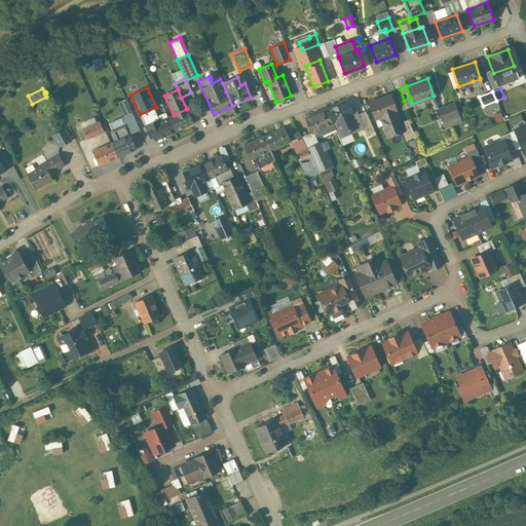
[(389,95),(369,102),(374,118),(379,117),(386,137),(397,133),(396,130),(401,128),(400,122),(396,111),(389,95)]
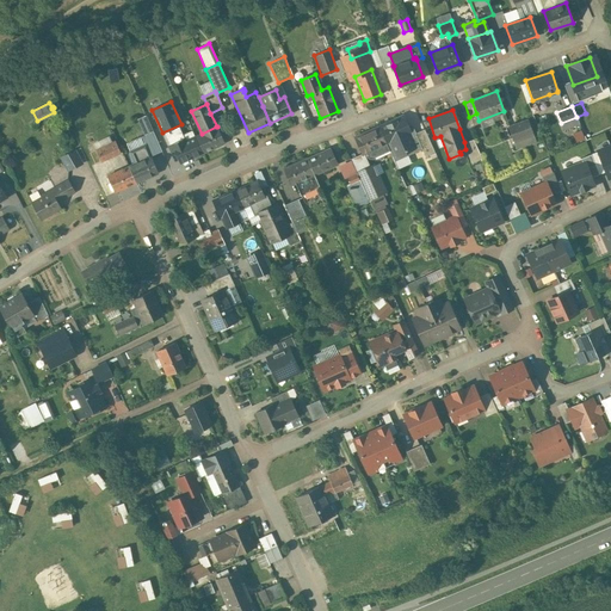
[(576,117),(579,123),(581,130),(590,127),(585,113),(576,117)]
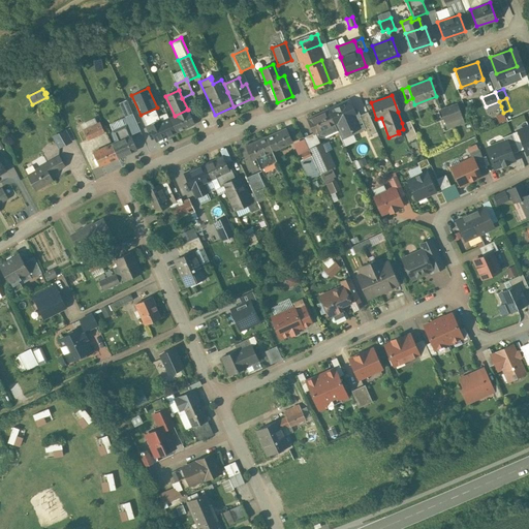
[(348,100),(328,109),(335,124),(341,139),(365,129),(364,125),(360,115),(358,112),(353,113),(348,100)]
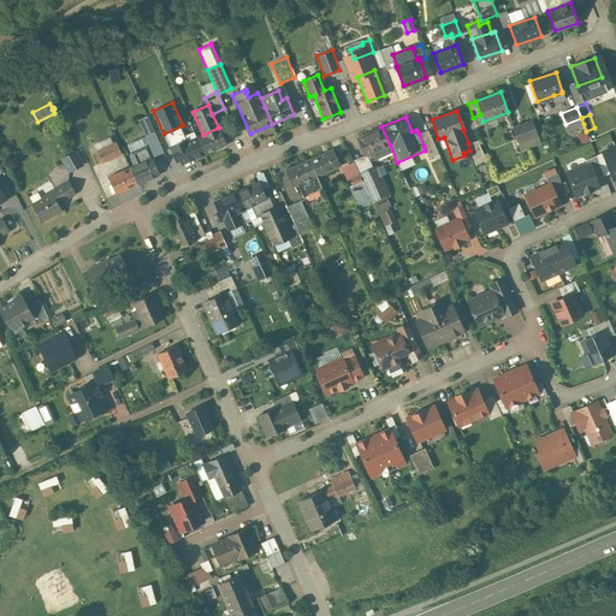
[(584,124),(581,118),(566,124),(568,130),(584,124)]
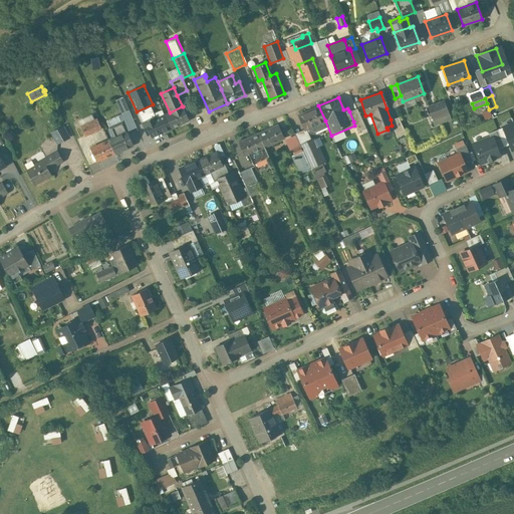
[(444,100),(427,106),(432,118),(437,116),(448,112),(444,100)]
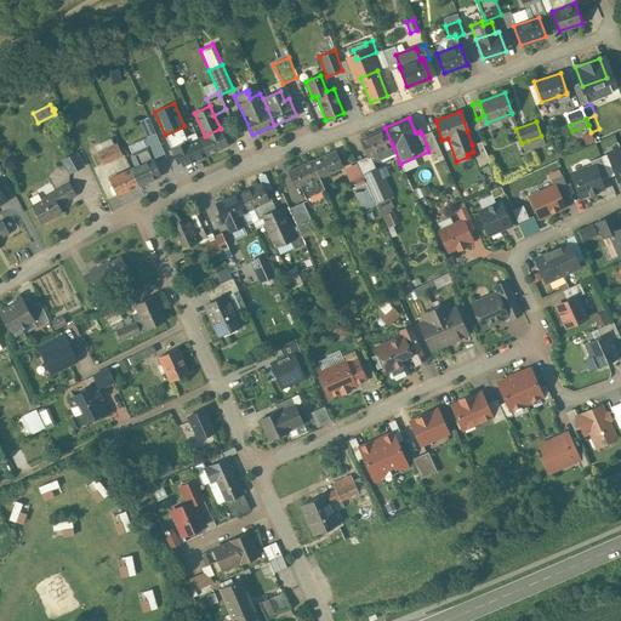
[(385,127),(360,140),(369,157),(393,146),(385,127)]
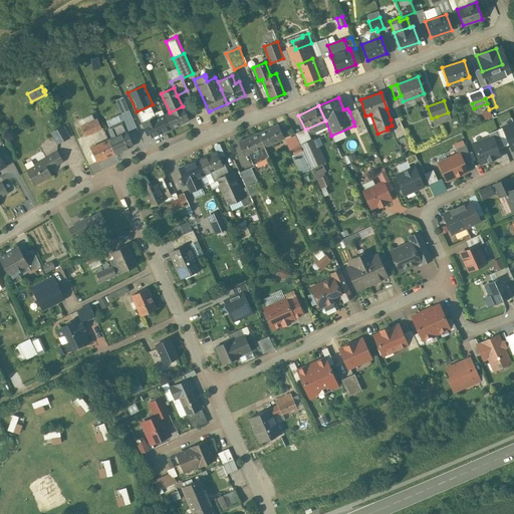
[(170,112),(164,114),(170,129),(188,120),(182,106),(170,112)]
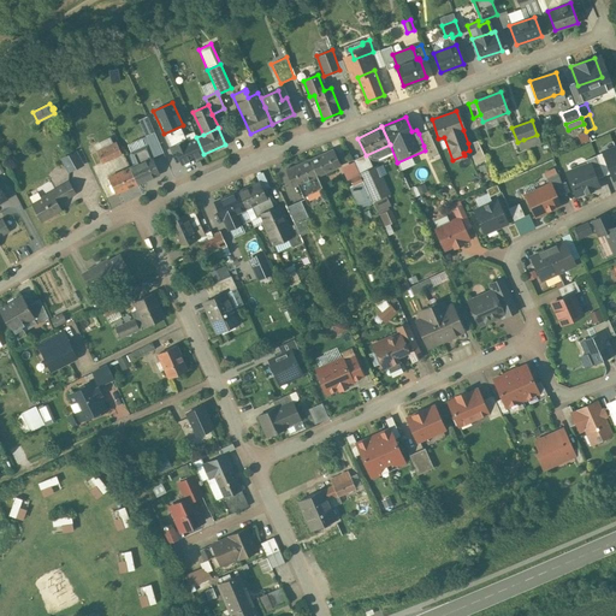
[(424,146),(425,150),(428,157),(438,153),(427,130),(419,134),(424,146)]
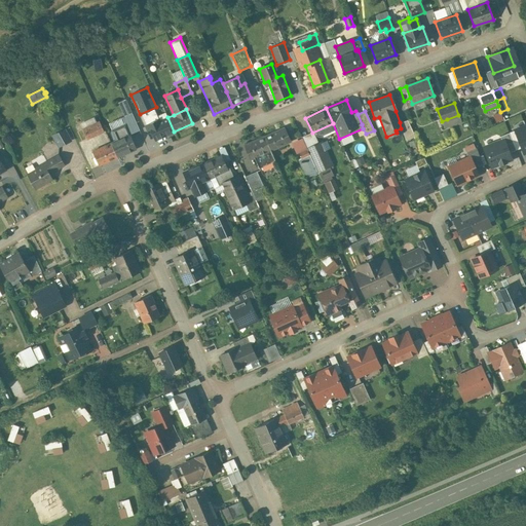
[(458,115),(447,119),(449,125),(460,121),(458,115)]
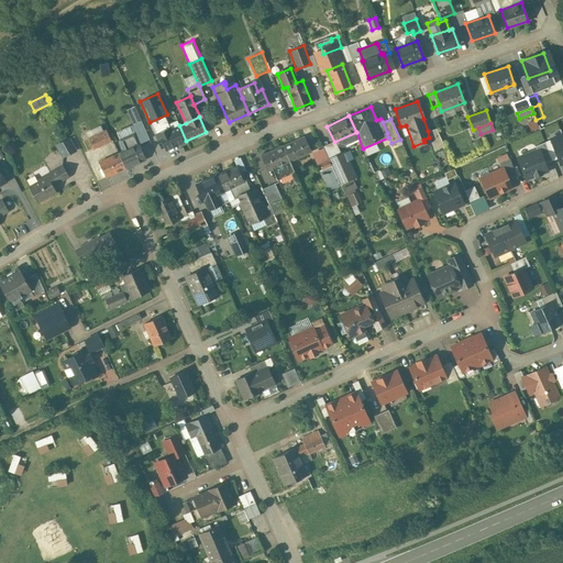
[(87,131),(89,135),(105,129),(102,124),(87,131)]
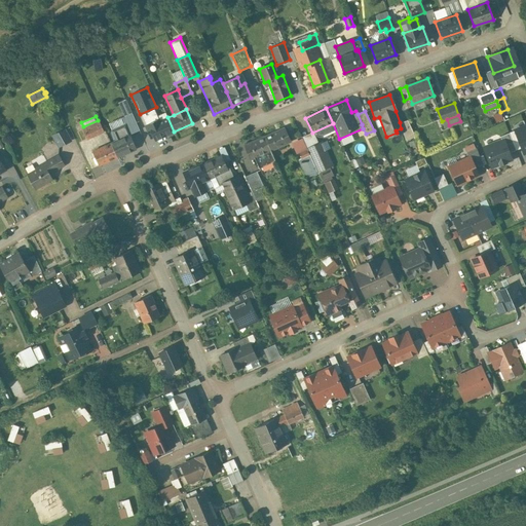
[(167,117),(149,125),(155,140),(174,132),(167,117)]
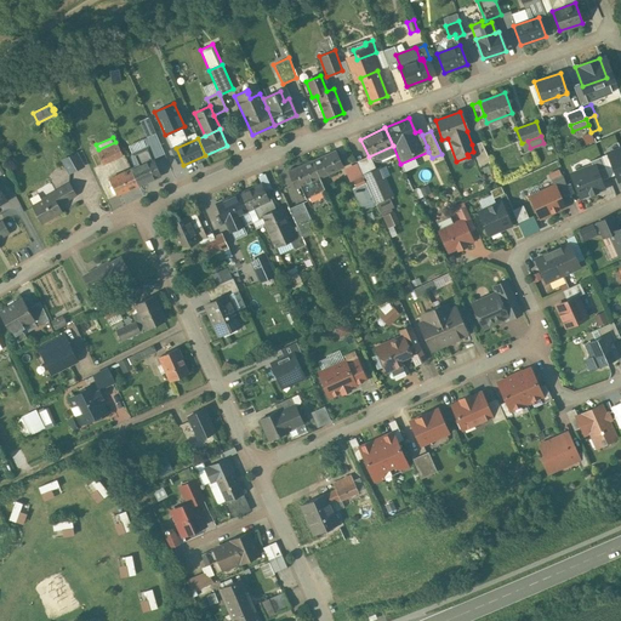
[(158,141),(149,144),(157,159),(164,155),(158,141)]
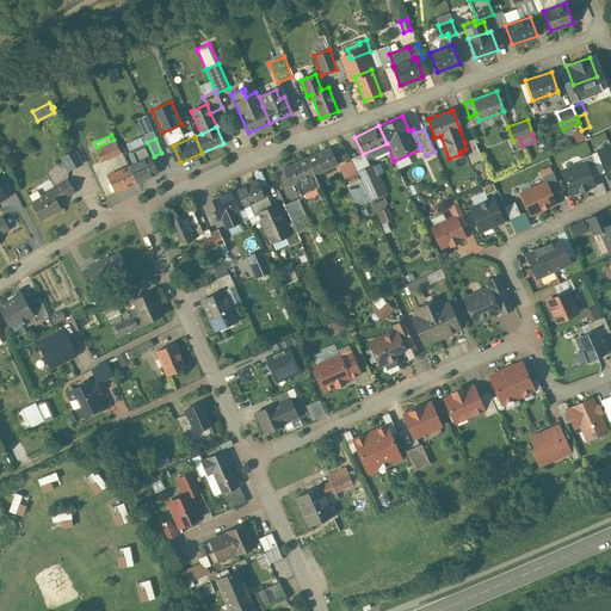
[(473,140),(464,142),(466,149),(470,162),(481,159),(473,140)]
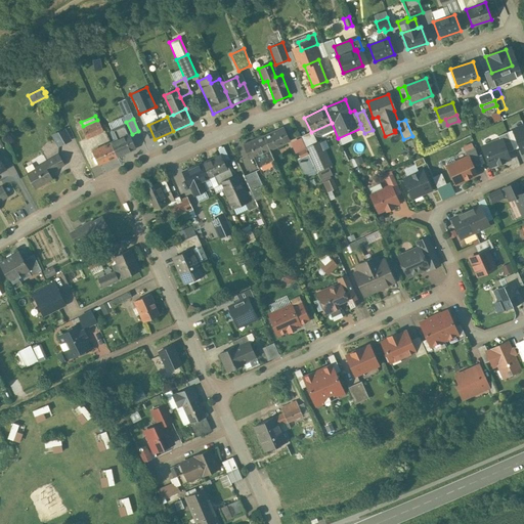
[(98,121),(82,129),(86,138),(102,131),(98,121)]
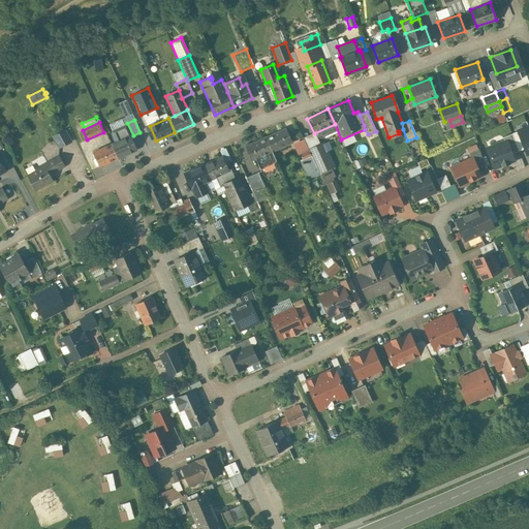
[(285,128),(266,137),(272,151),(291,142),(285,128)]
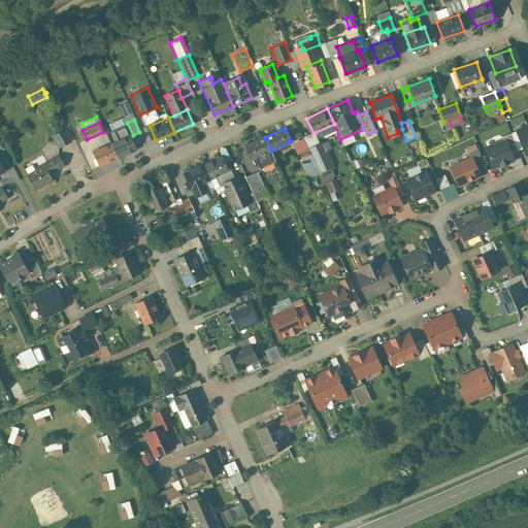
[(59,131),(53,135),(59,145),(65,142),(59,131)]
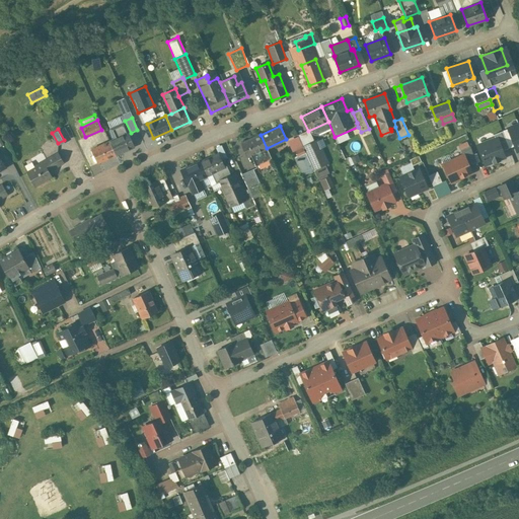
[(495,139),(497,138),(502,151),(509,148),(503,131),(494,135),(495,139)]
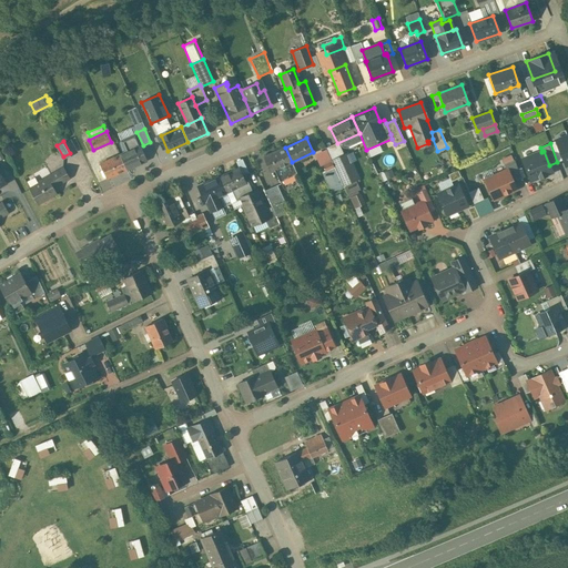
[(119,154),(125,170),(127,170),(146,161),(140,145),(119,154)]
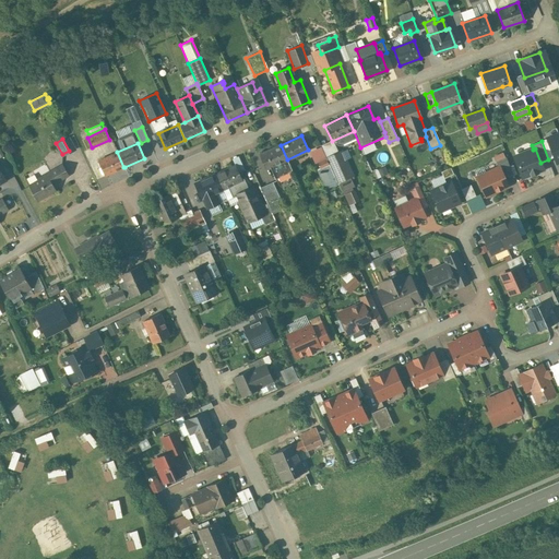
[(281,145),(259,154),(265,169),(270,168),(275,178),(292,170),(287,159),(281,145)]
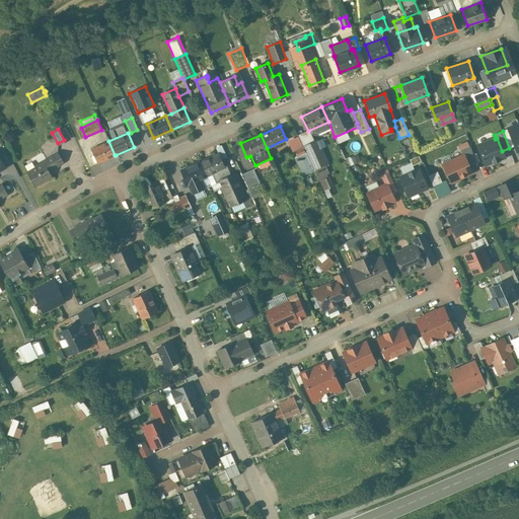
[(495,139),(477,145),(486,165),(493,162),(494,162),(500,160),(499,159),(505,157),(502,151),(497,138),(495,139)]
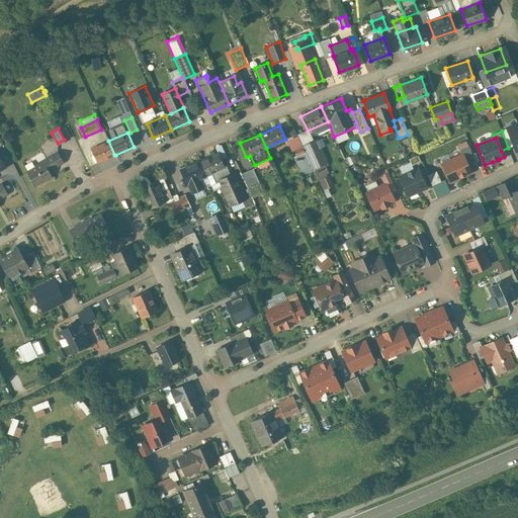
[(108,141),(91,149),(97,163),(114,155),(108,141)]
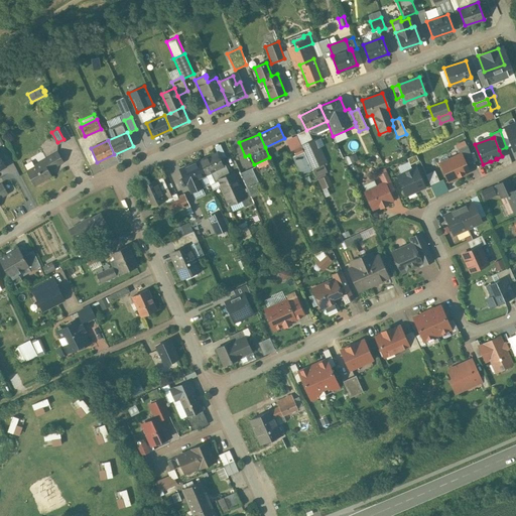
[(225,140),(219,143),(223,152),(230,152),(230,151),(225,140)]
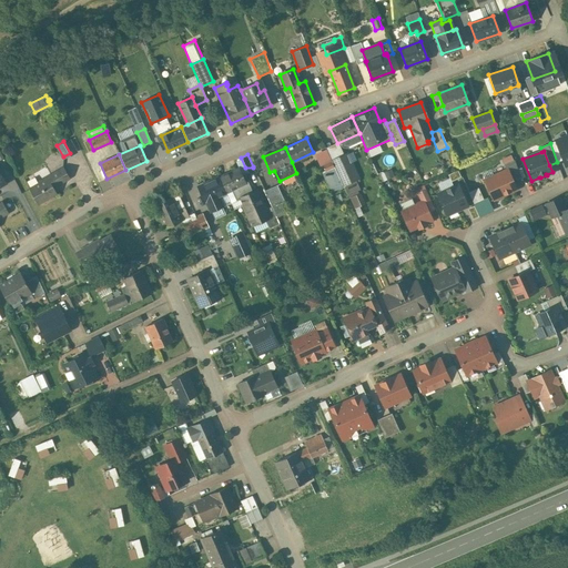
[(344,154),(331,161),(332,161),(334,168),(342,184),(357,178),(353,165),(350,166),(344,154)]
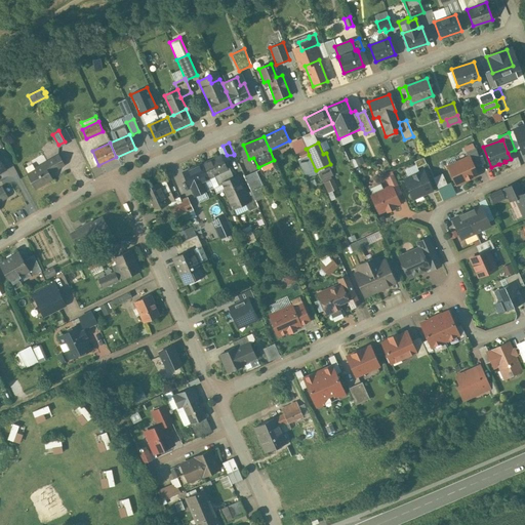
[(481,164),(475,148),(466,152),(469,157),(474,168),(481,164)]
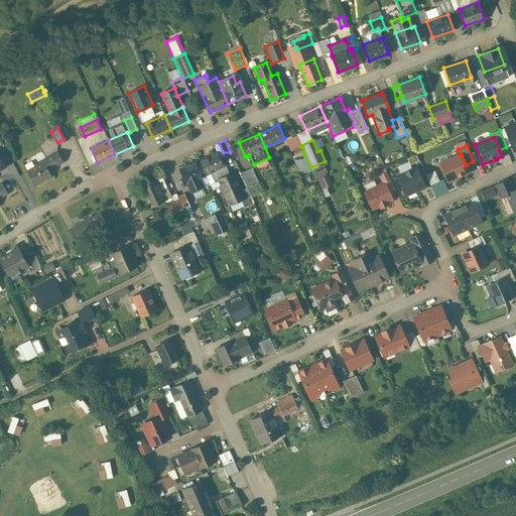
[(295,156),(303,152),(301,146),(292,150),(295,156)]
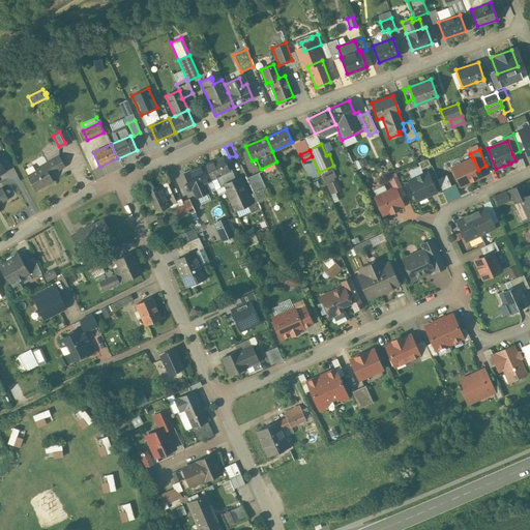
[(37,171),(28,176),(35,188),(52,180),(49,175),(63,167),(58,156),(36,169),(37,171)]
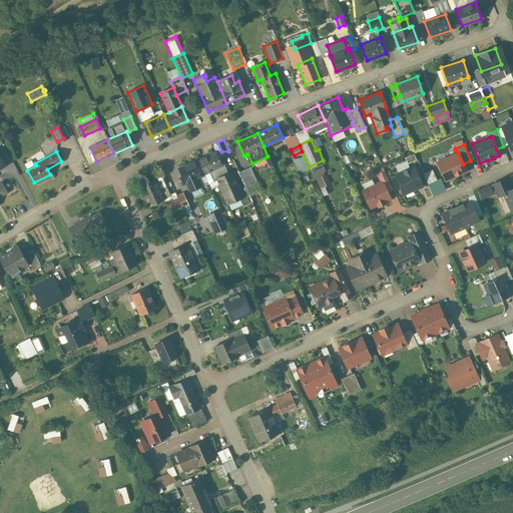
[(215,152),(197,160),(203,173),(221,165),(215,152)]
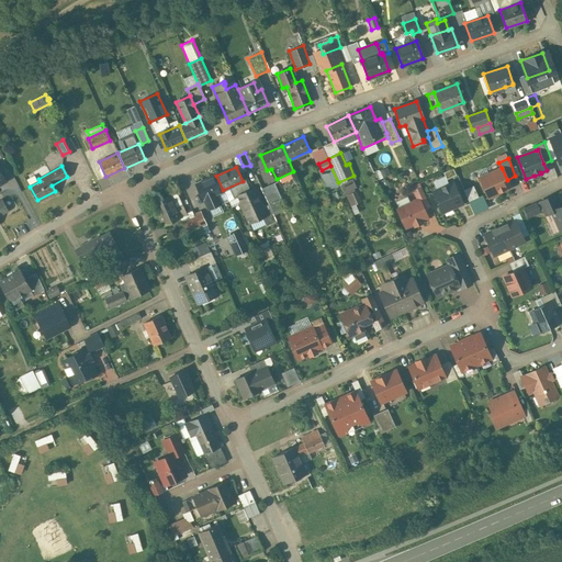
[(453,168),(444,172),(447,180),(457,175),(453,168)]
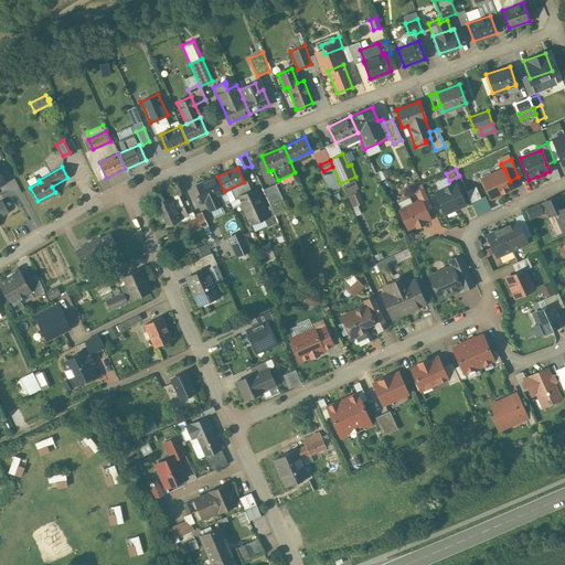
[(504,169),(482,179),(491,199),(513,188),(510,181),(504,169)]
